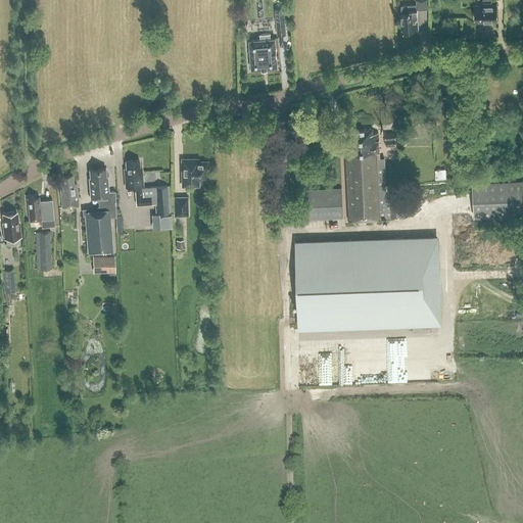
[(479,21),(496,21),(496,6),(491,6),(491,0),(482,0),(483,6),(475,6),(475,18),(479,18),(479,21)]
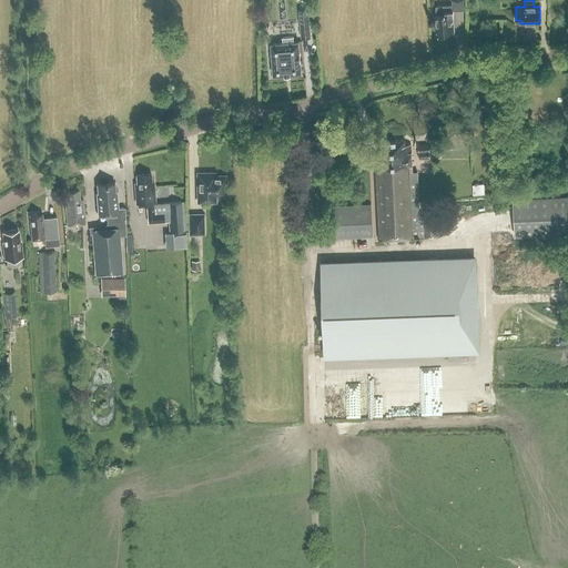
[(435,7),(436,14),(437,33),(453,32),(452,20),(454,20),(453,4),(435,7)]
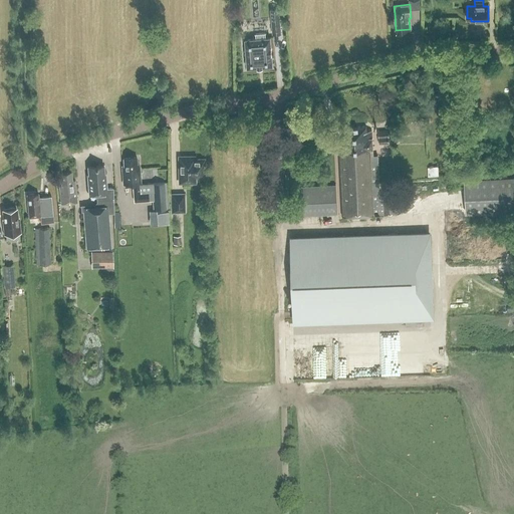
[(272,35),(281,34),(279,9),(270,9),(272,35)]
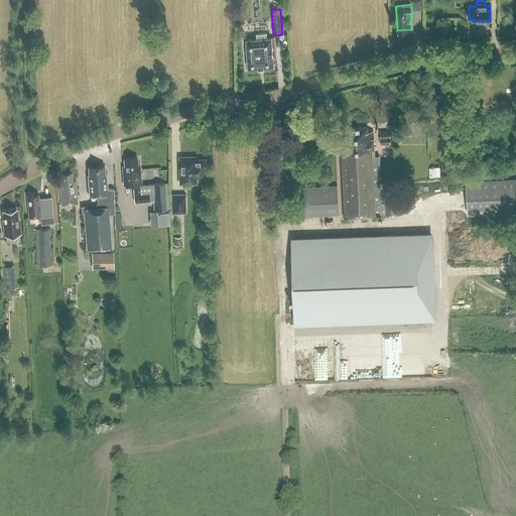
[(271,38),(246,40),(248,69),(273,67),(271,38)]
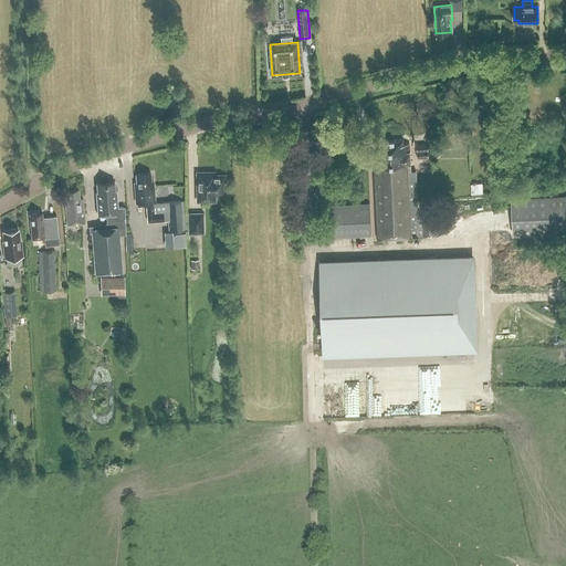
[(447,127),(448,136),(463,134),(462,126),(447,127)]
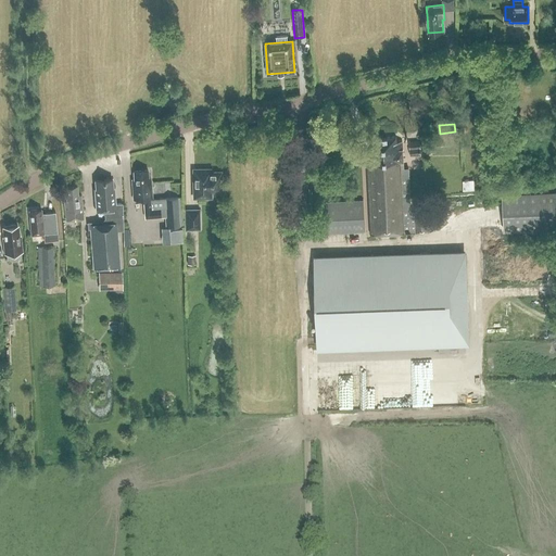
[(369,234),(431,231),(430,211),(411,212),(409,168),(404,168),(403,141),(397,141),(396,137),(371,138),(373,163),(366,166),(369,234)]
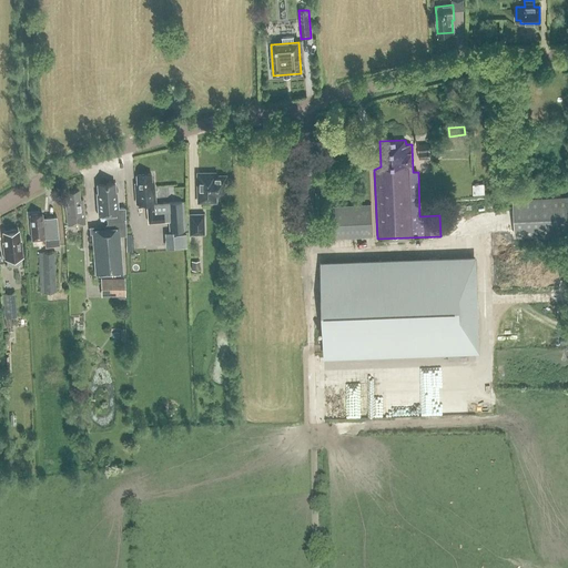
[(418,144),(418,160),(429,159),(429,143),(418,144)]
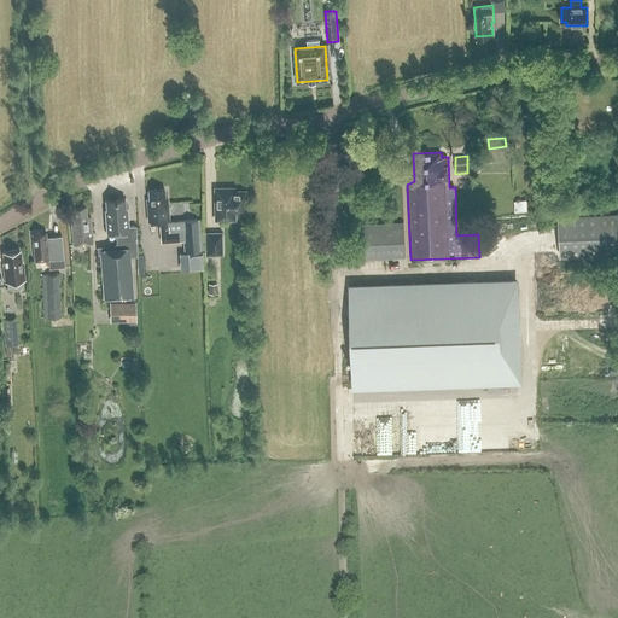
[(216,190),(216,220),(234,219),(234,213),(245,211),(245,192),(233,192),(233,188),(216,190)]
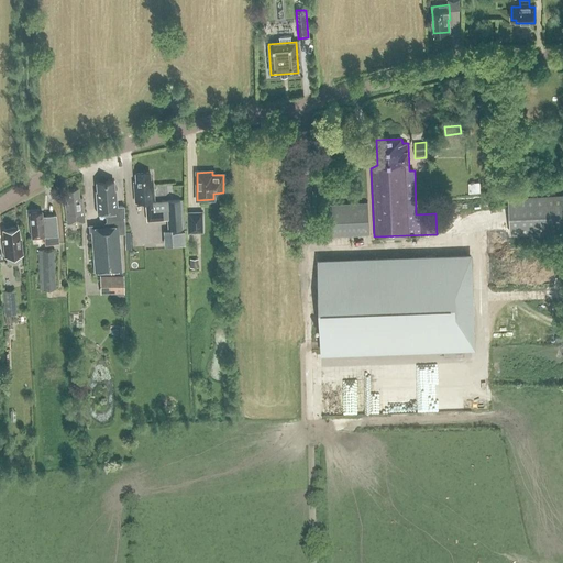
[(133,183),(134,197),(135,202),(145,201),(147,221),(167,220),(168,231),(185,230),(183,200),(166,201),(166,210),(153,211),(153,201),(154,201),(153,179),(150,179),(150,173),(135,174),(136,183),(133,183)]
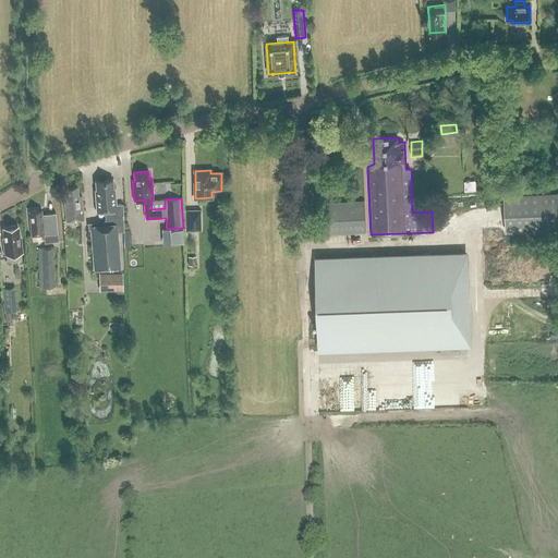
[(356,187),(366,187),(366,177),(356,177),(356,187)]
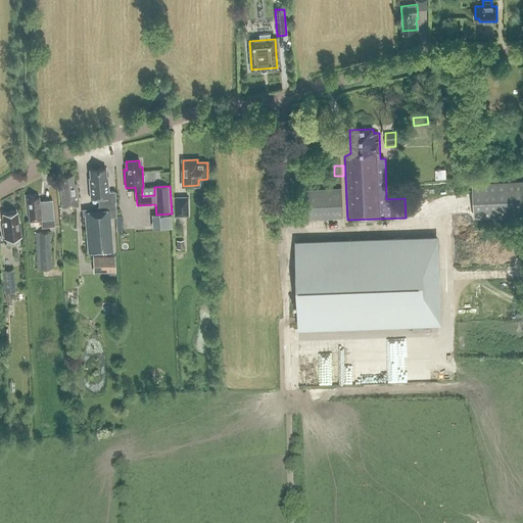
[(105,169),(90,170),(90,178),(89,178),(91,198),(104,197),(105,209),(85,210),(88,251),(112,250),(110,218),(116,217),(115,191),(108,191),(107,176),(106,177),(105,169)]
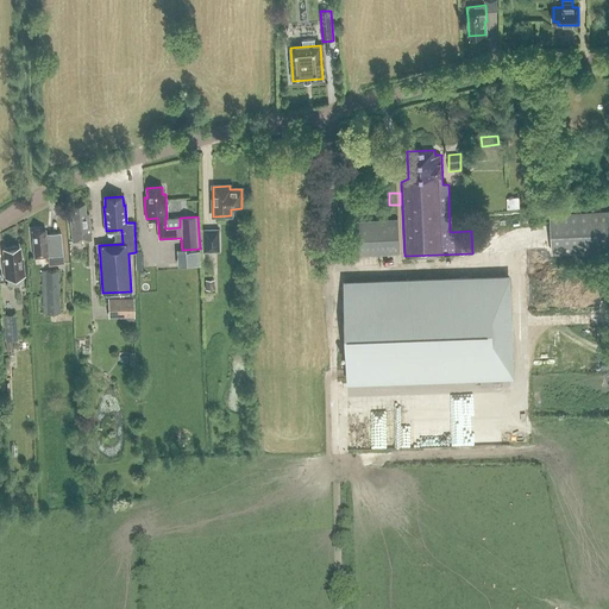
[(510,208),(523,207),(522,196),(510,198),(510,208)]
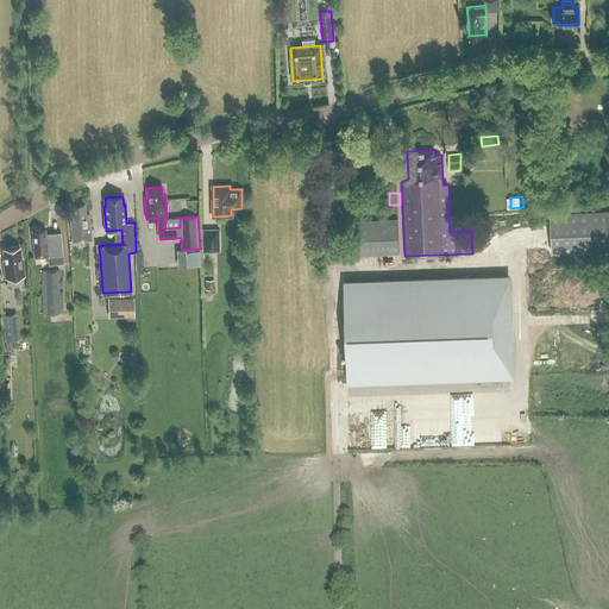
[(70,220),(71,237),(71,242),(92,240),(89,213),(86,214),(85,205),(71,205),(73,219),(70,220)]
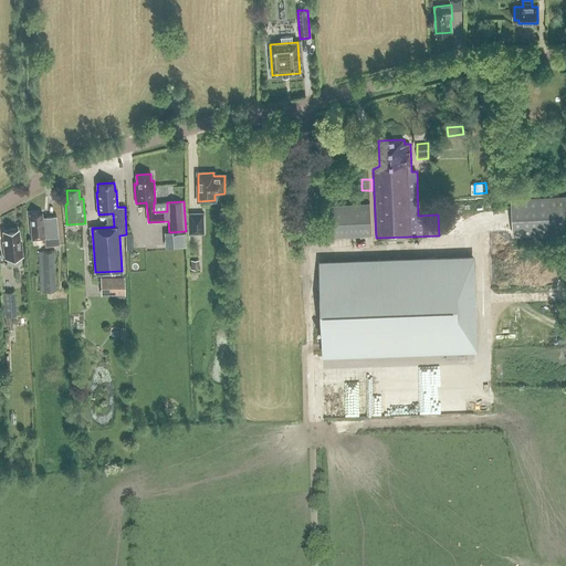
[(565,194),(511,198),(513,237),(565,233),(565,194)]
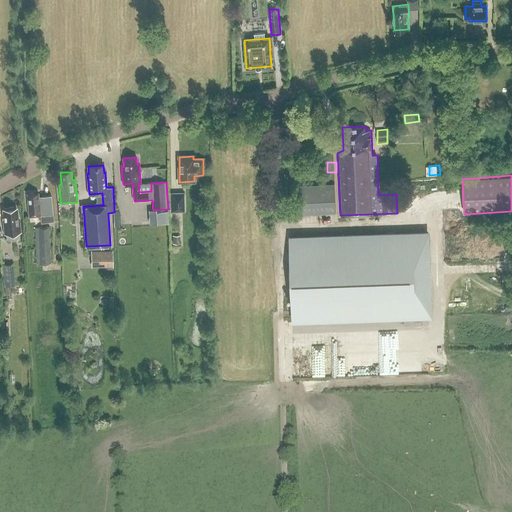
[(336,213),(334,185),(298,186),(300,215),(336,213)]
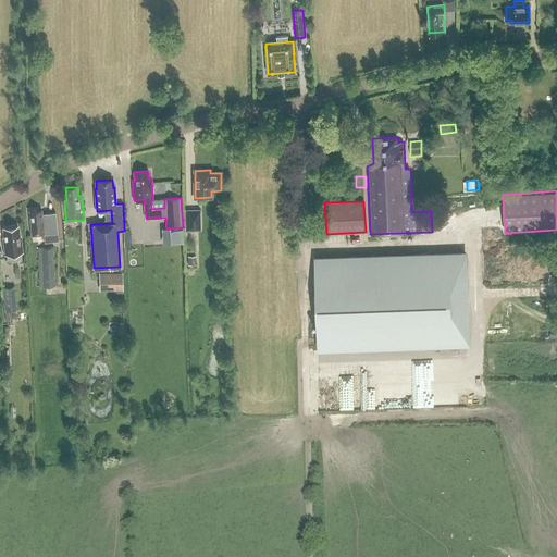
[(57,233),(58,233),(56,212),(41,213),(41,209),(29,210),(32,235),(44,234),(45,242),(57,240),(57,233)]
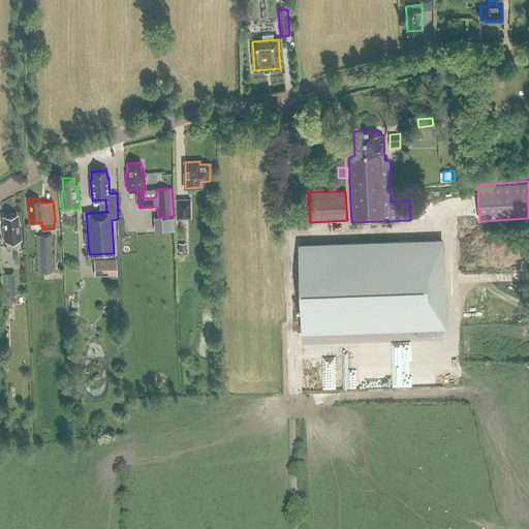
[(176,219),(190,219),(190,199),(176,199),(176,219)]
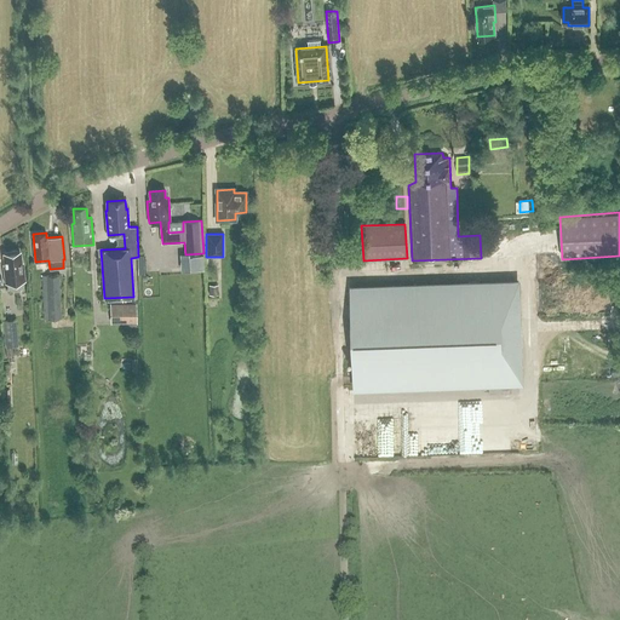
[(9,288),(10,288),(11,290),(12,291),(13,291),(16,291),(17,291),(18,291),(18,290),(19,288),(21,288),(21,287),(23,287),(22,270),(24,270),(23,262),(21,263),(19,252),(4,253),(5,264),(3,264),(4,273),(6,273),(9,288)]
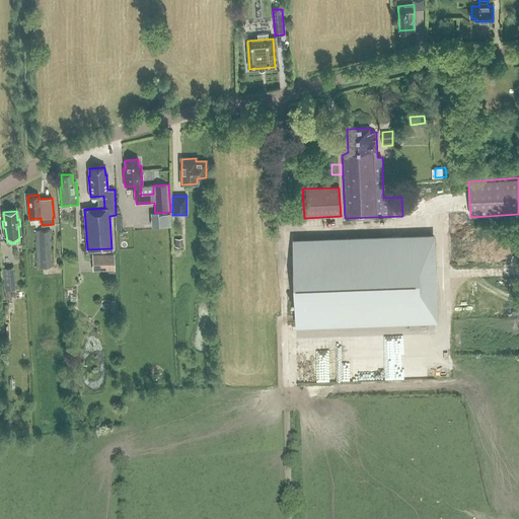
[(52,267),(50,231),(34,231),(36,268),(52,267)]
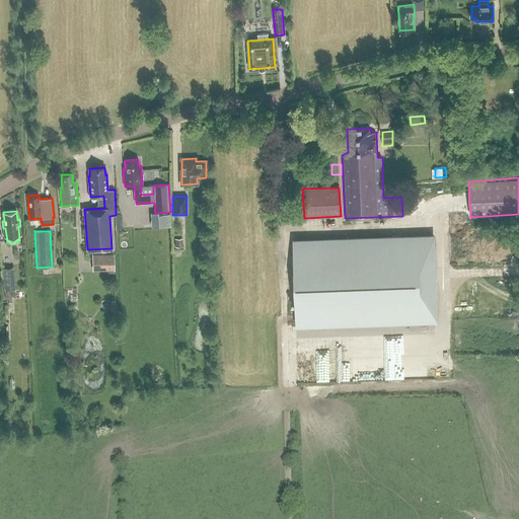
[(293,243),(296,323),(431,318),(428,238),(293,243)]
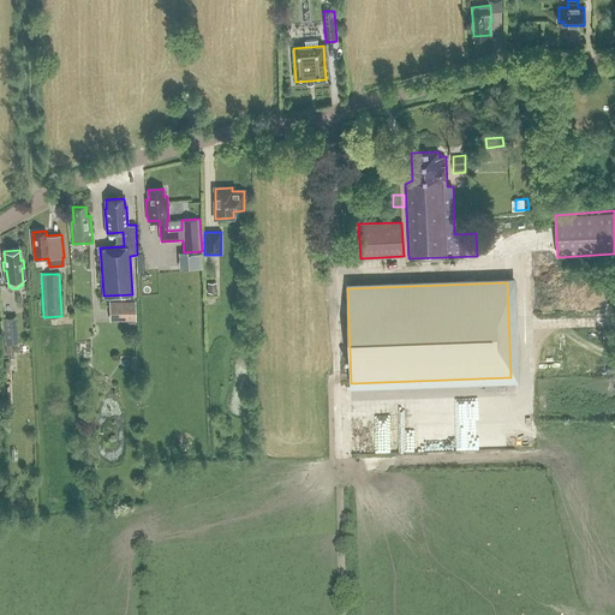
[(109,302),(109,312),(135,312),(135,302),(109,302)]
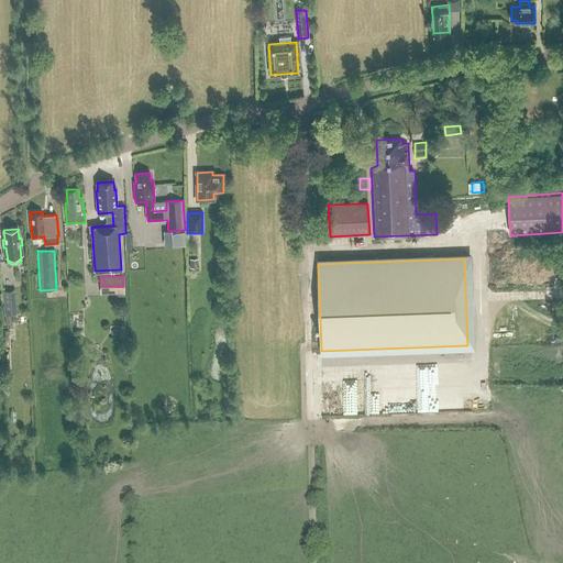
[(4,316),(11,315),(17,315),(14,290),(2,291),(4,316)]
